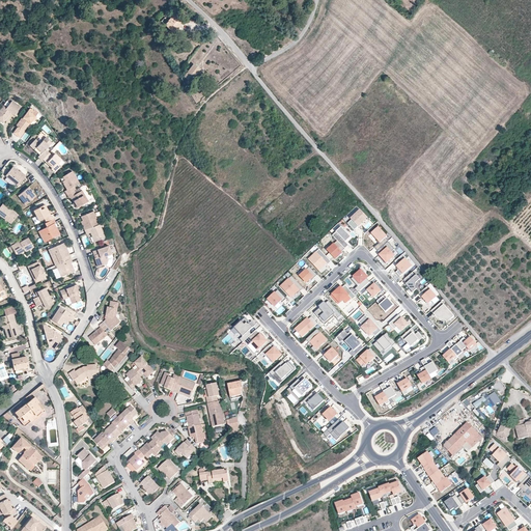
[(174,27),(180,21),(174,15),(168,20),(165,17),(161,21),(172,32),(175,29),(174,27)]
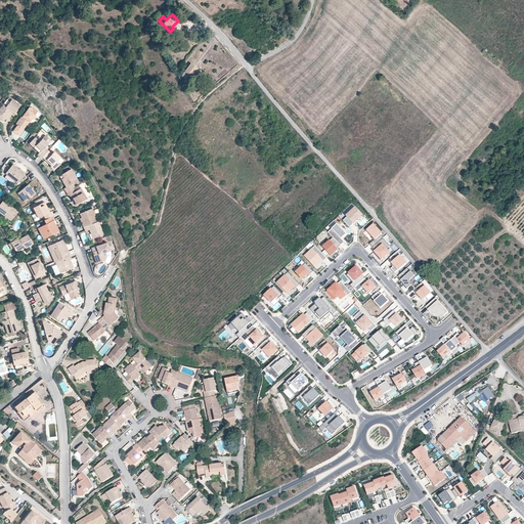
[(187,80),(198,68),(191,62),(181,75),(187,80)]
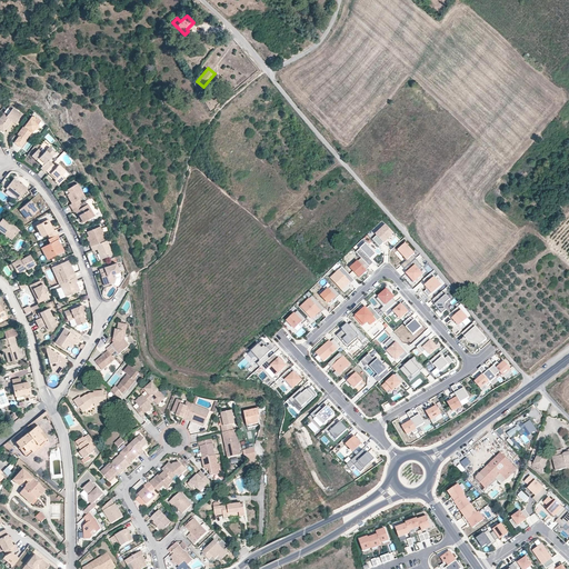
[(15,123),(22,115),(12,107),(7,116),(3,113),(0,117),(0,129),(3,132),(12,120),(15,123)]
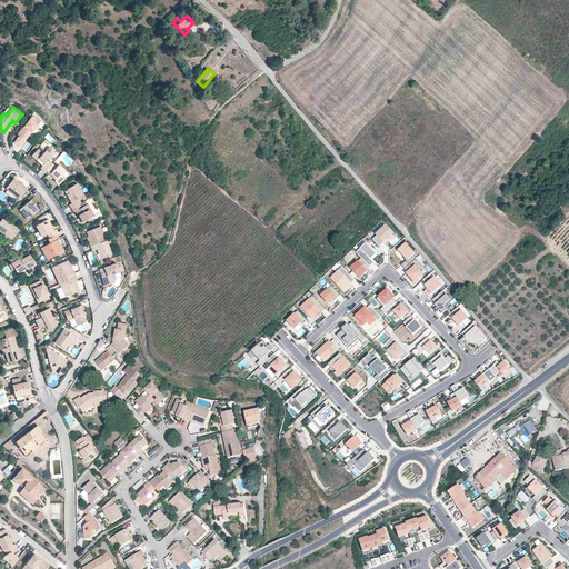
[(19,136),(15,142),(21,148),(26,141),(26,140),(31,132),(32,132),(35,129),(37,130),(40,126),(38,125),(40,120),(35,116),(33,117),(32,116),(25,126),(23,126),(17,135),(19,136)]
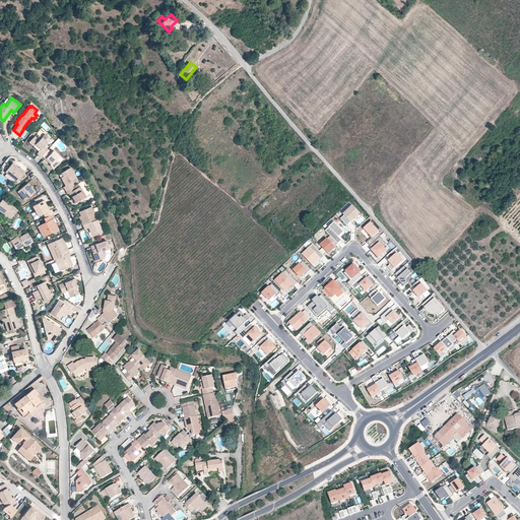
[(45,146),(51,139),(45,134),(39,140),(35,136),(28,142),(39,151),(37,153),(41,156),(42,155),(48,149),(45,146)]
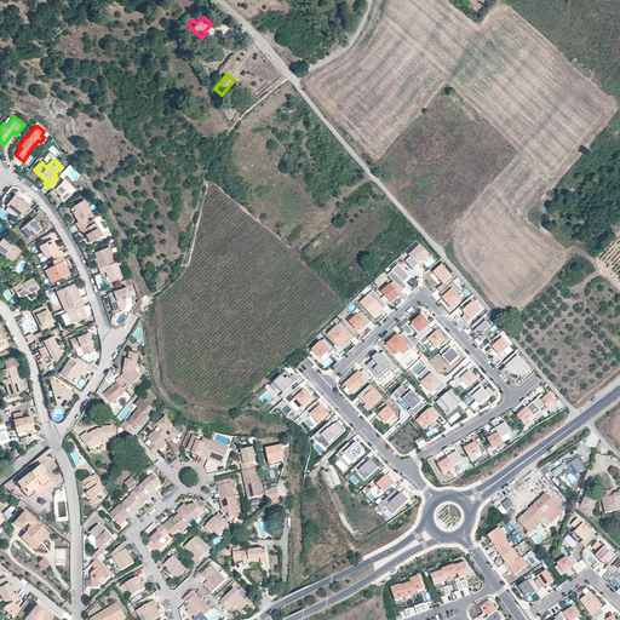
[(68,190),(72,187),(64,179),(61,182),(57,178),(50,185),(61,196),(59,196),(64,201),(72,194),(68,190)]
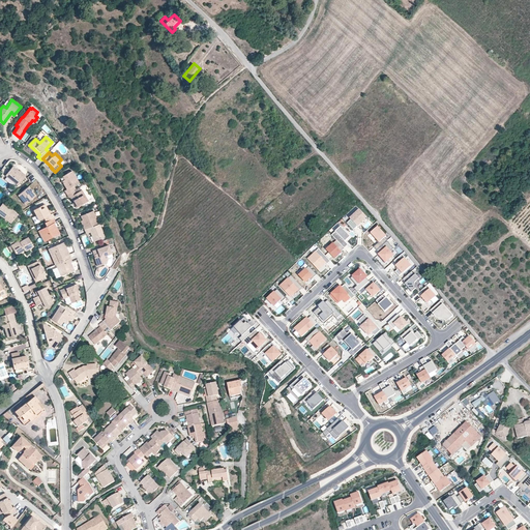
[(18,185),(25,176),(12,166),(5,175),(18,185)]
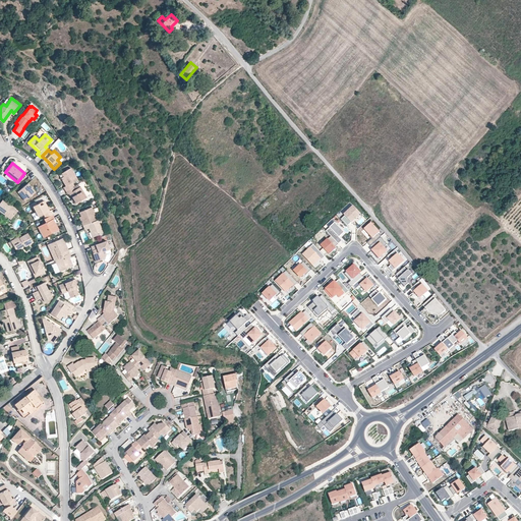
[(72,182),(77,179),(70,168),(61,173),(63,176),(62,177),(63,179),(62,180),(65,186),(63,187),(65,191),(72,186),(74,186),(72,182)]
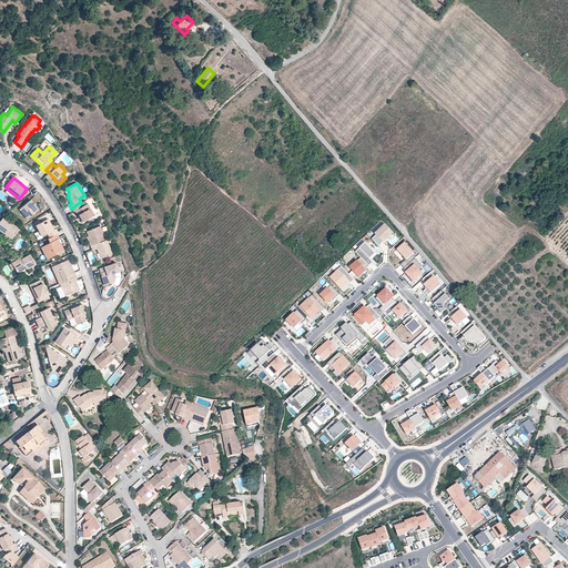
[(27,219),(39,210),(31,200),(19,209),(27,219)]
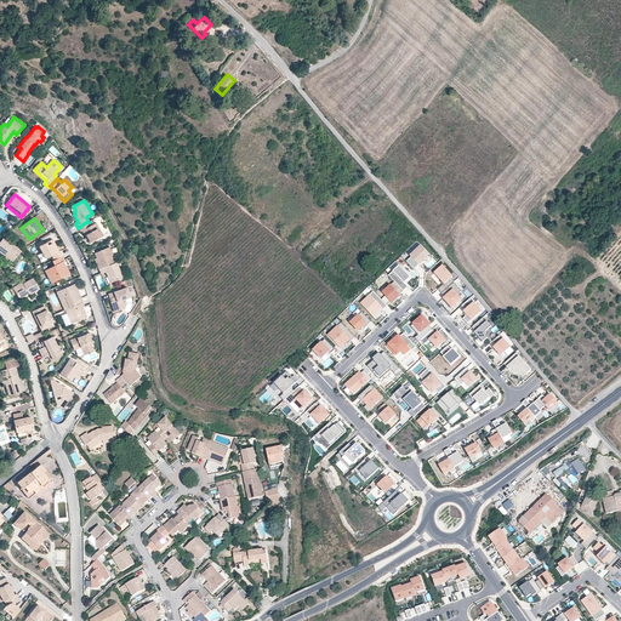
[(103,235),(96,222),(95,223),(89,227),(86,222),(78,228),(81,232),(83,231),(90,244),(103,235)]
